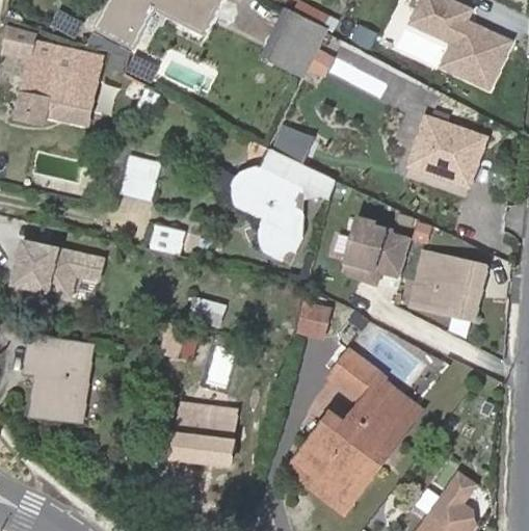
[(111,0),(98,27),(135,47),(156,8),(204,33),(220,0),(111,0)]
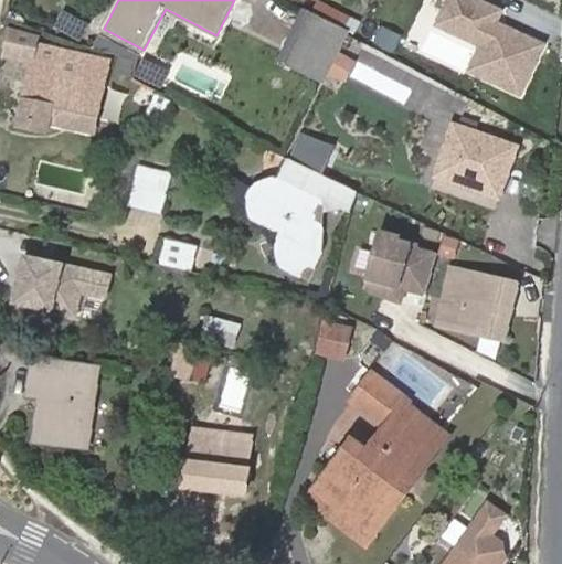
[(500,13),(472,0),(449,0),(438,23),(484,44),(472,71),(519,93),(542,44),(496,23),(500,13)]
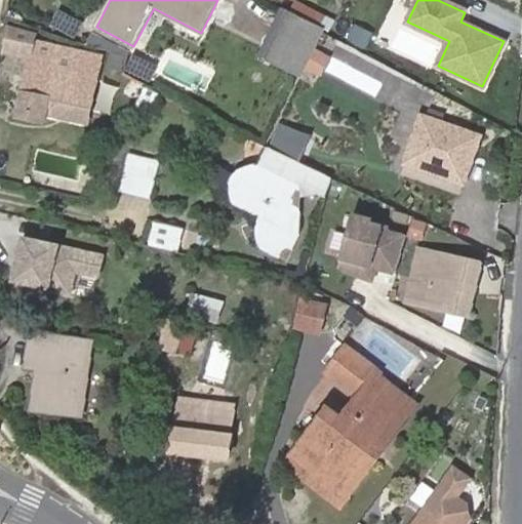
[(299,16),(320,27),(325,16),(297,3),(292,12),(299,16)]
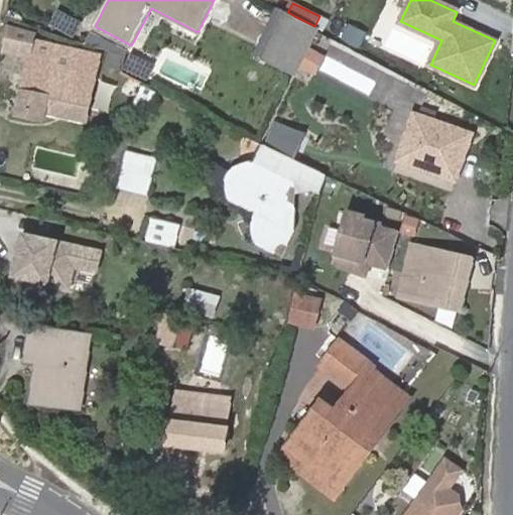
[(287,12),(277,6),(253,54),(271,62),(294,16),(287,12)]
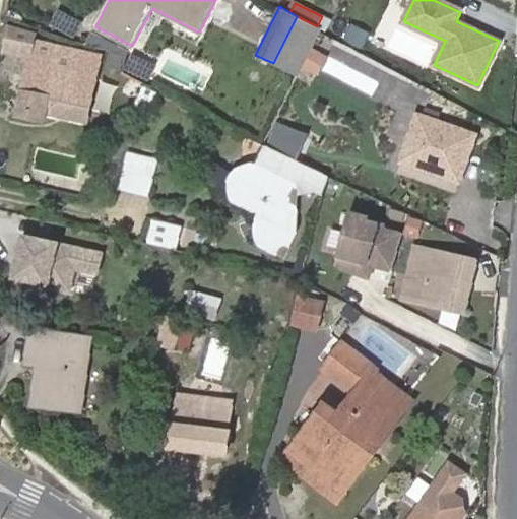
[(314,45),(321,28),(317,26),(297,16),(273,63),(299,76),(301,72),(314,45)]
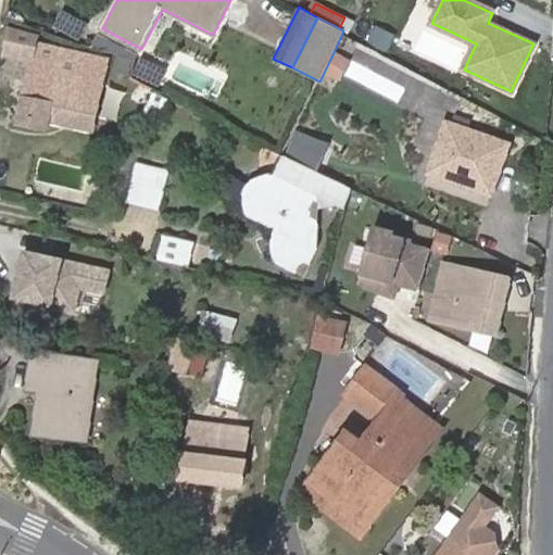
[(102,28),(93,47),(137,58),(141,49),(102,28)]
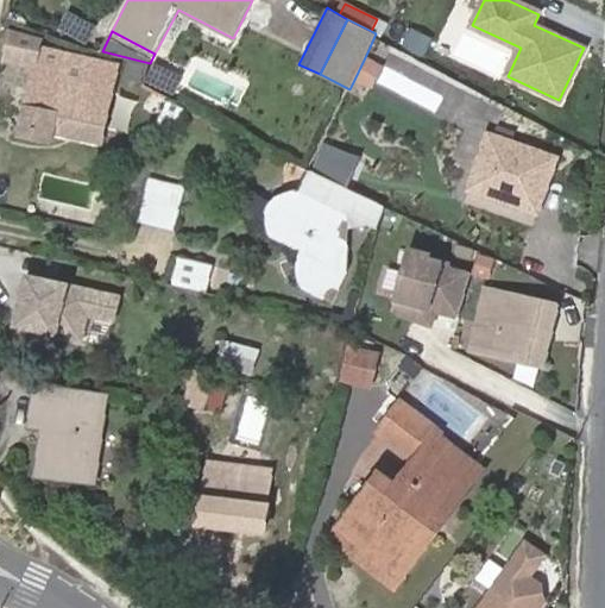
[(108,108),(118,63),(44,51),(46,42),(10,33),(0,73),(35,82),(24,132),(52,138),(54,132),(101,142),(105,125),(127,130),(131,113),(108,108)]
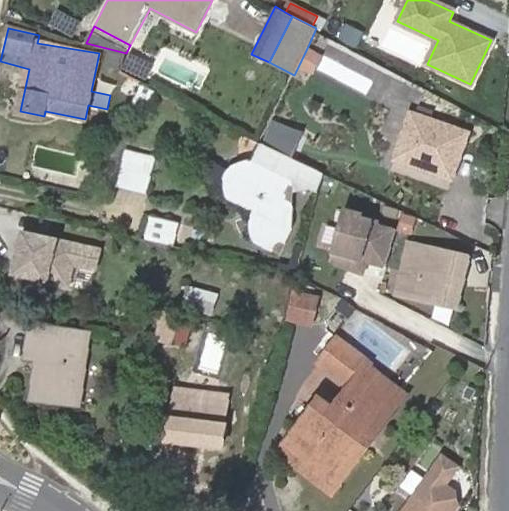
[(317,49),(309,44),(296,71),(304,76),(317,49)]
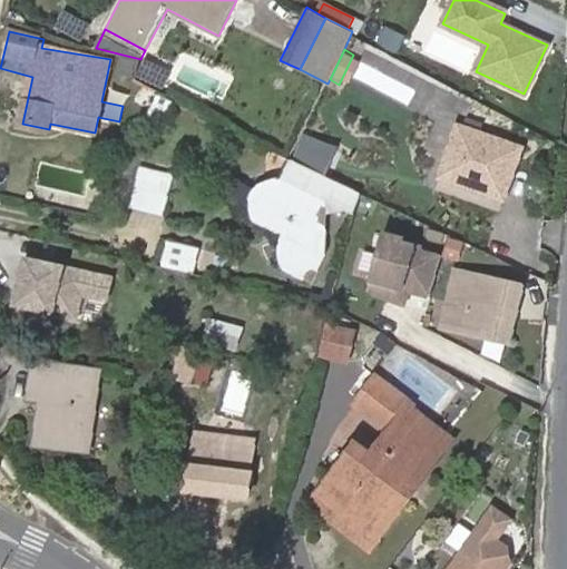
[(156,107),(157,107),(160,92),(157,91),(150,104),(156,107)]
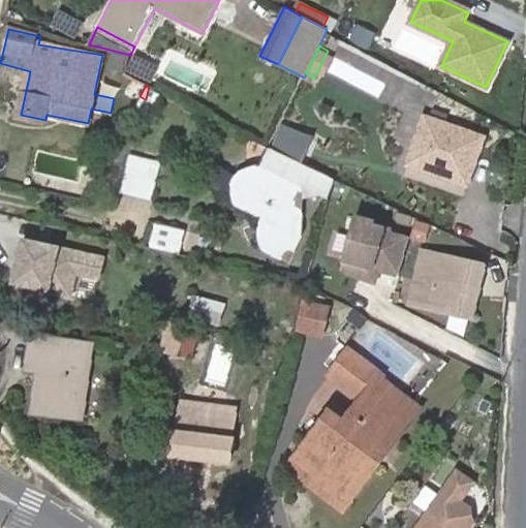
[(149,86),(146,99),(152,103),(158,91),(149,86)]
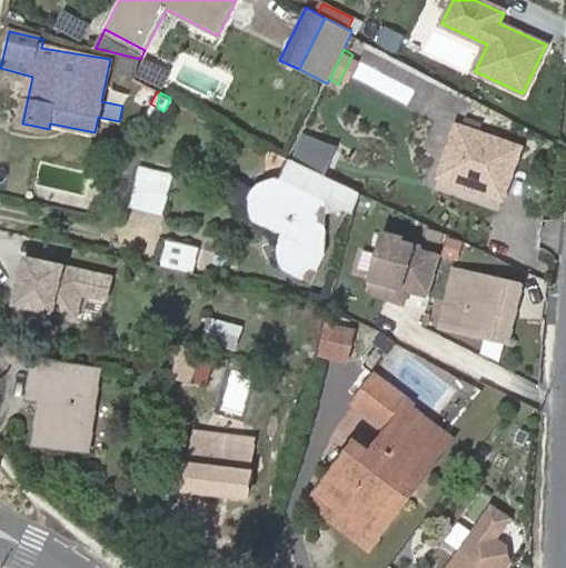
[(141,135),(156,107),(150,103),(135,131),(141,135)]
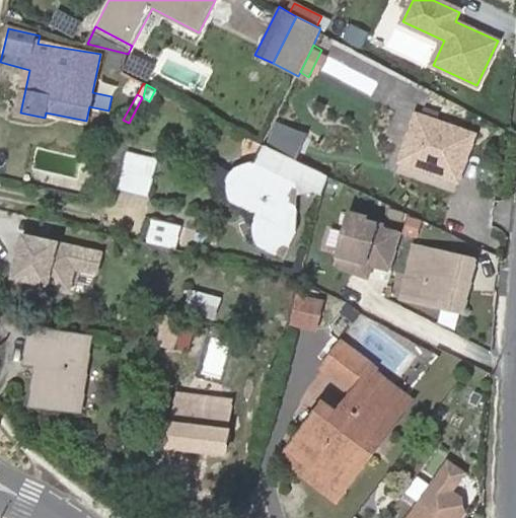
[(462,149),(470,151),(476,133),(418,114),(401,162),(453,179),(462,149)]
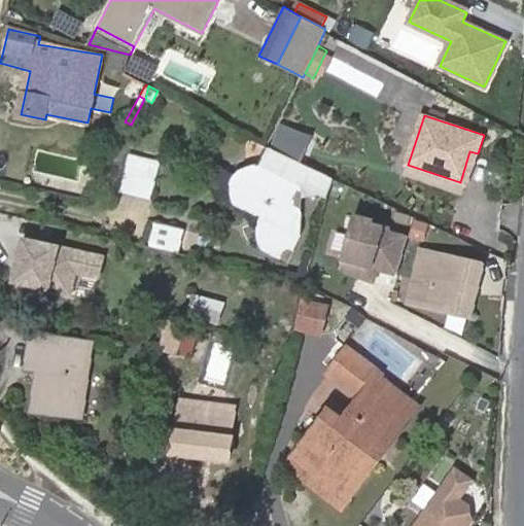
[(285,125),(273,149),(302,163),(312,138),(285,125)]
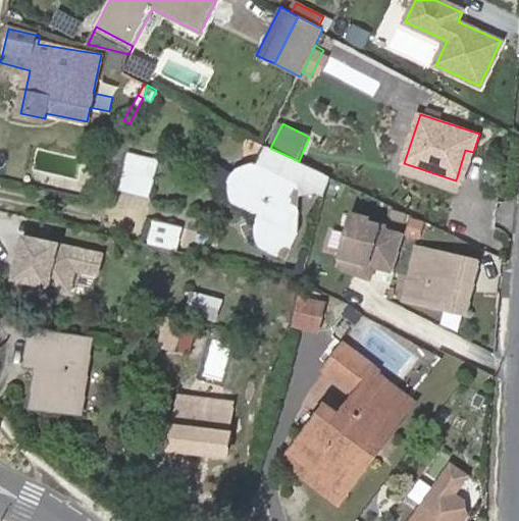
[(270,148),(269,147),(261,165),(244,167),(239,171),(237,173),(235,175),(231,179),(231,184),(231,186),(232,192),(235,197),(238,202),(243,207),(254,214),(256,231),(262,245),(265,247),(266,247),(268,248),(272,248),(278,248),(284,246),(289,243),(293,238),(296,232),(297,226),(299,221),(298,216),(298,214),(297,210),(295,203),(292,196),(296,194),(292,191),(295,183),(299,181),(301,180),(323,191),(330,175),(299,161),(270,148)]
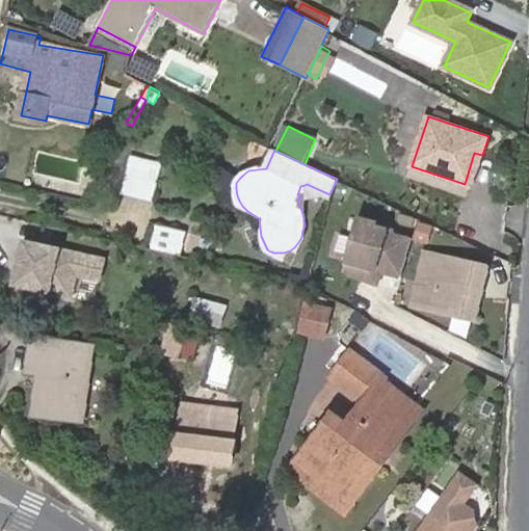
[(472,187),(482,155),(474,153),(465,184),(472,187)]
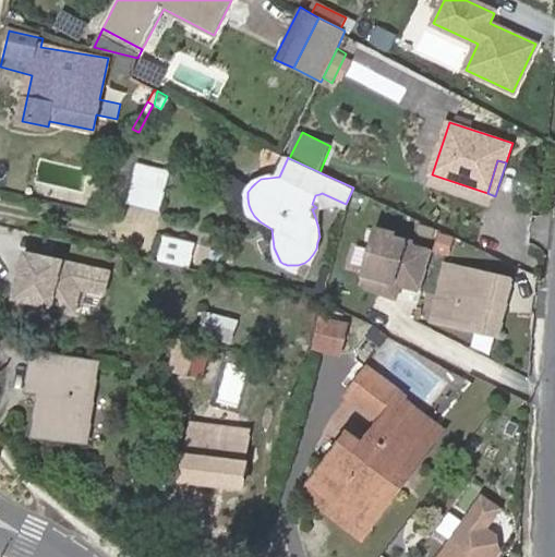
[(125,201),(132,203),(141,164),(135,162),(125,201)]
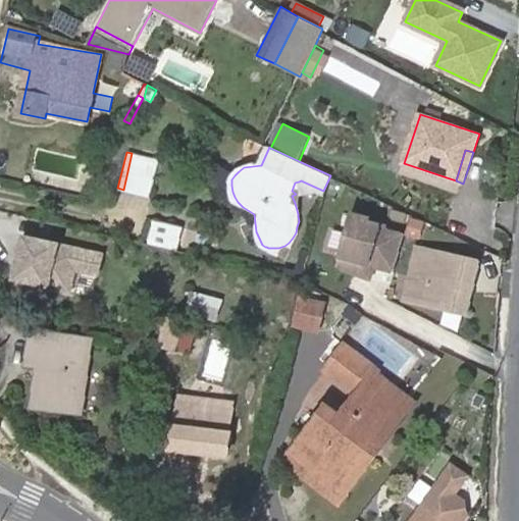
[(132,153),(123,190),(148,195),(157,158),(132,153)]
